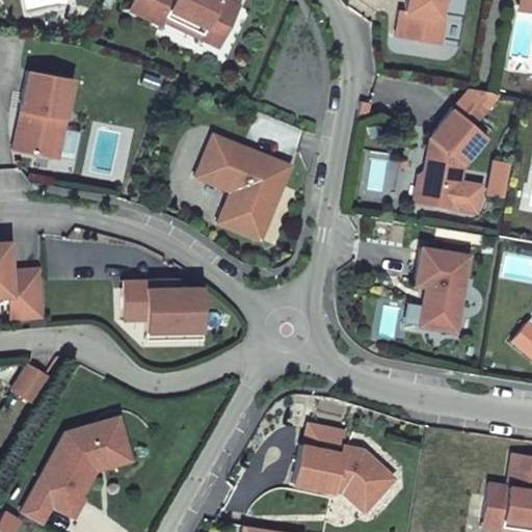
[(133,0),(129,10),(161,25),(171,0),(133,0)]
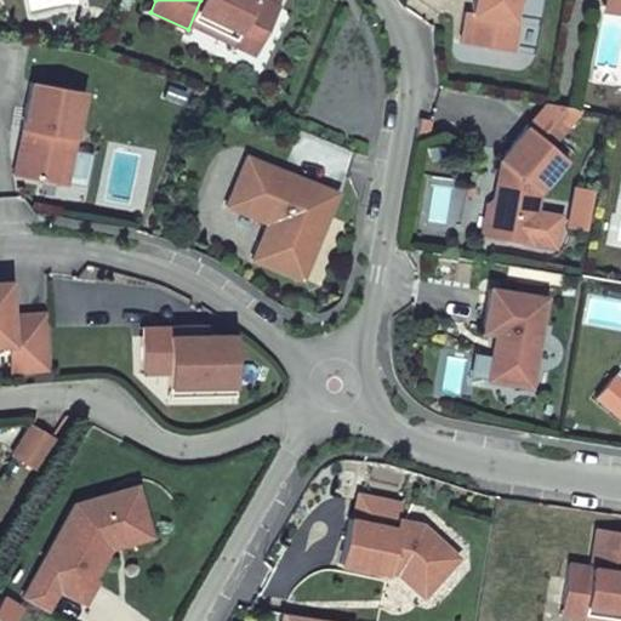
[(200,0),(188,29),(235,51),(258,0),(200,0)]
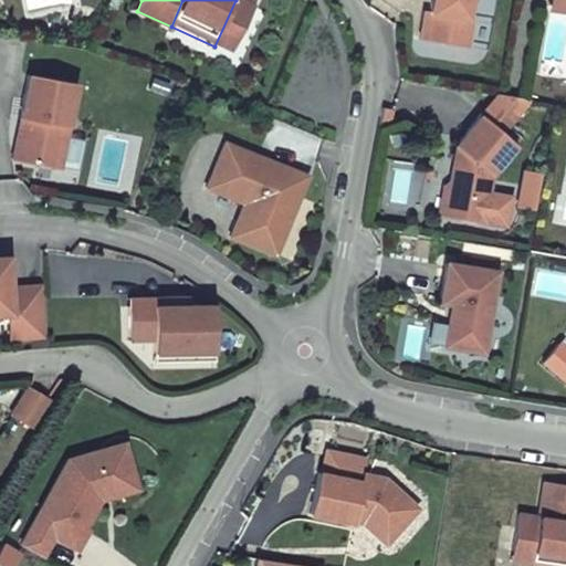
[(236,0),(215,46),(233,54),(254,8),(236,0)]
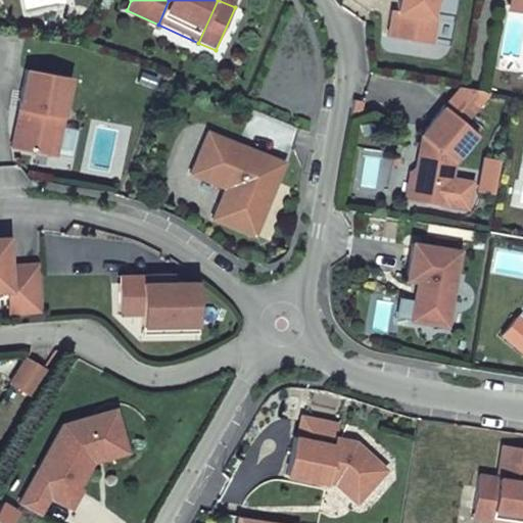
[(392,9),(388,37),(436,45),(440,18),(437,18),(439,0),(398,0),(397,9),(392,9)]
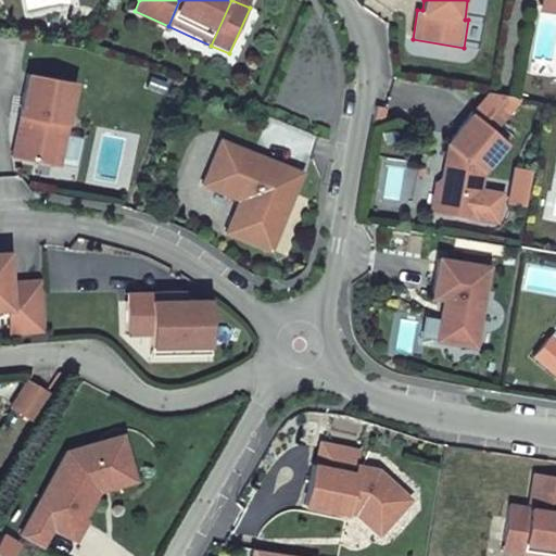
[(555,0),(541,0),(540,10),(555,11),(555,0)]
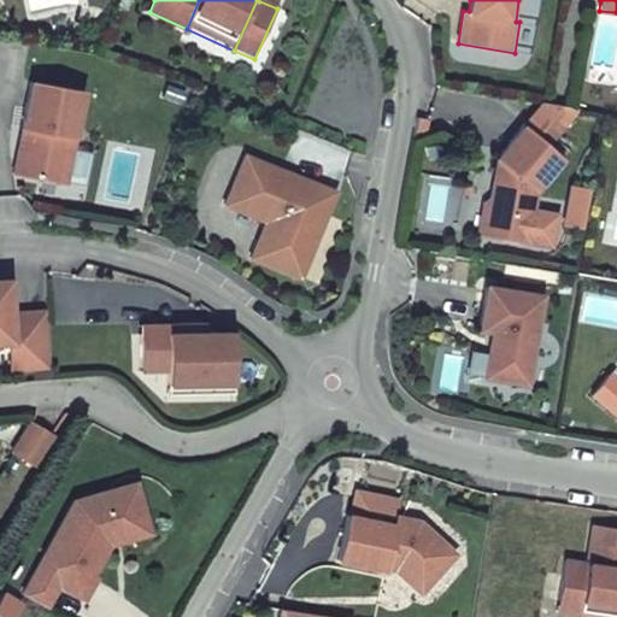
[(77,140),(87,92),(30,81),(22,129),(77,140)]
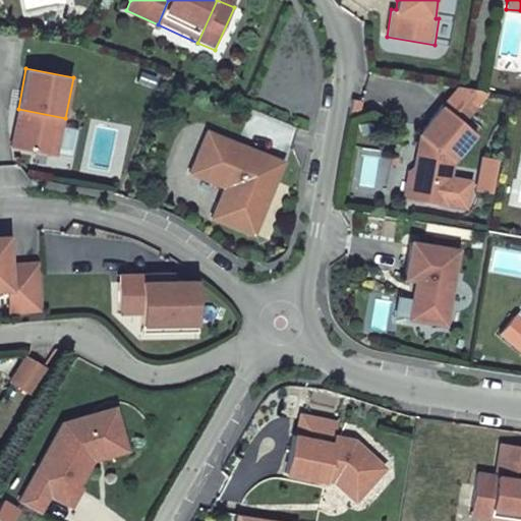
[(458,87),(444,106),(464,122),(490,92),(484,92),(458,87)]
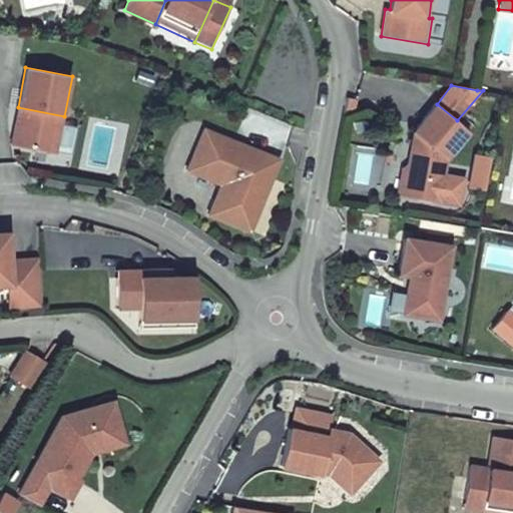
[(457,120),(437,104),(425,119),(414,132),(448,162),(473,132),(457,120)]
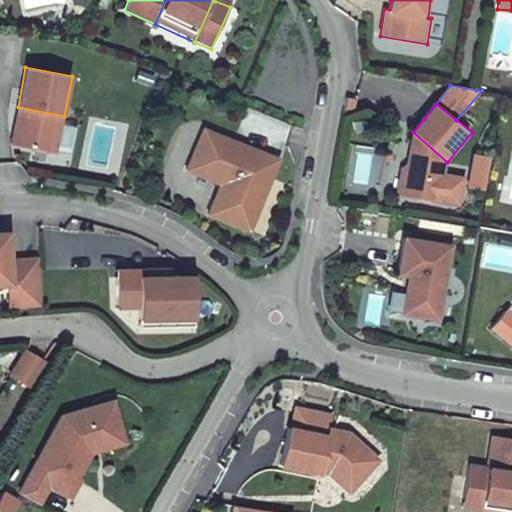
[(18,107),(11,145),(36,149),(57,153),(64,116),(18,107)]
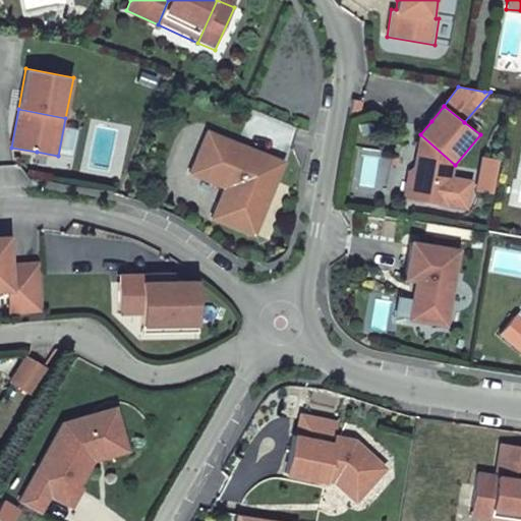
[(213,219),(255,236),(285,161),(250,148),(207,130),(190,173),(225,186),(213,219)]
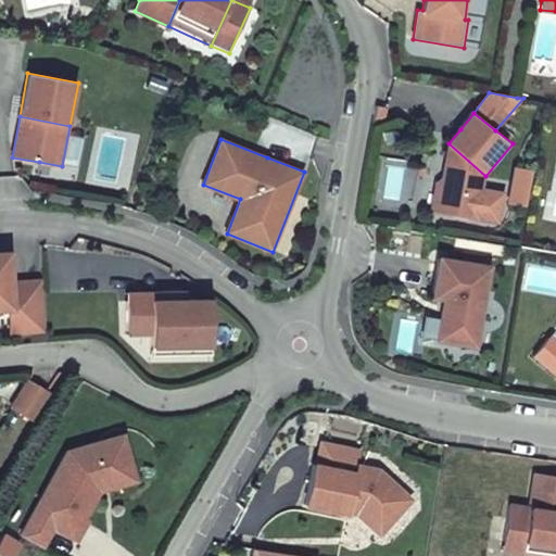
[(485,176),(449,143),(442,177),(434,181),(431,213),(502,224),(506,192),(484,188),(485,176)]
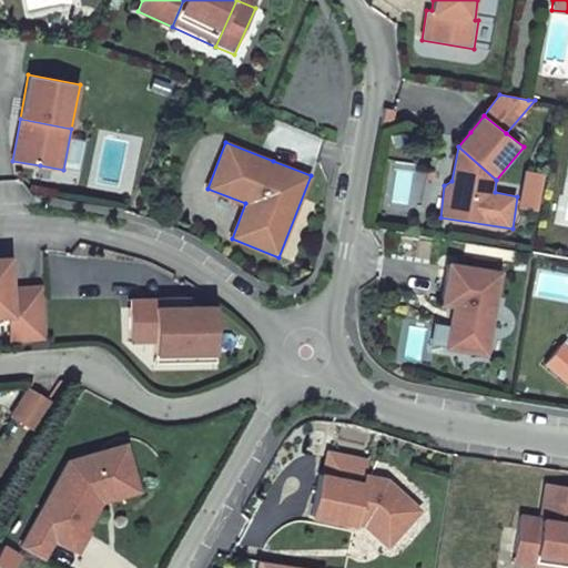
[(519,209),(537,212),(543,175),(526,172),(519,209)]
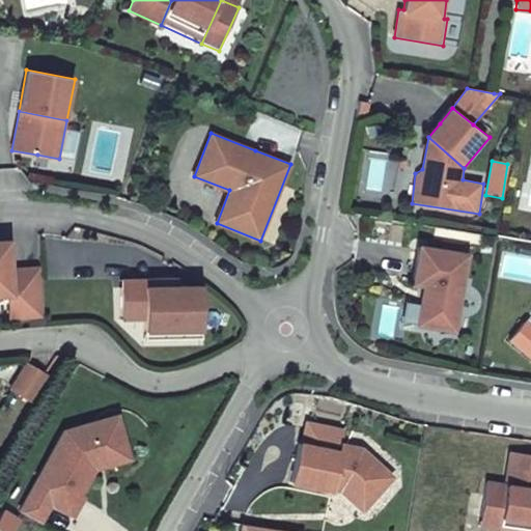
[(0,296),(9,296),(16,296),(14,269),(11,240),(0,240),(0,296)]
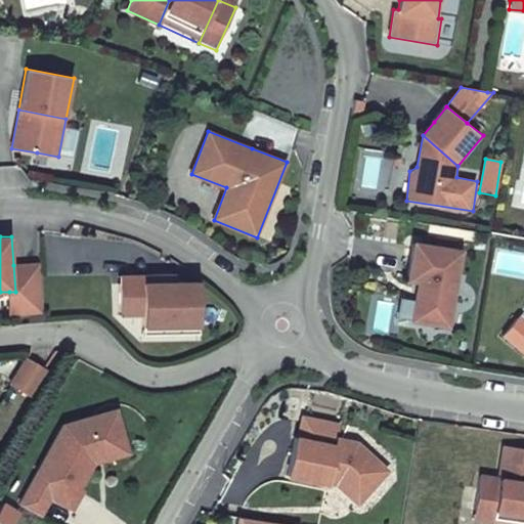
[(412,321),(452,328),(465,250),(416,243),(411,265),(409,281),(419,282),(412,321)]
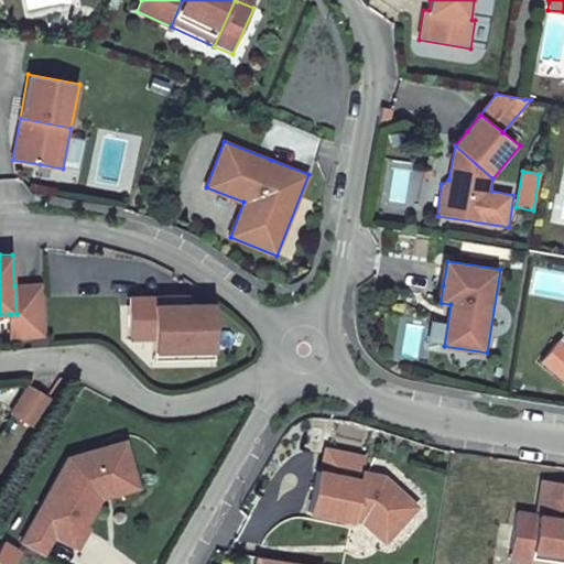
[(17,314),(10,314),(11,339),(45,337),(42,283),(14,285),(17,314)]
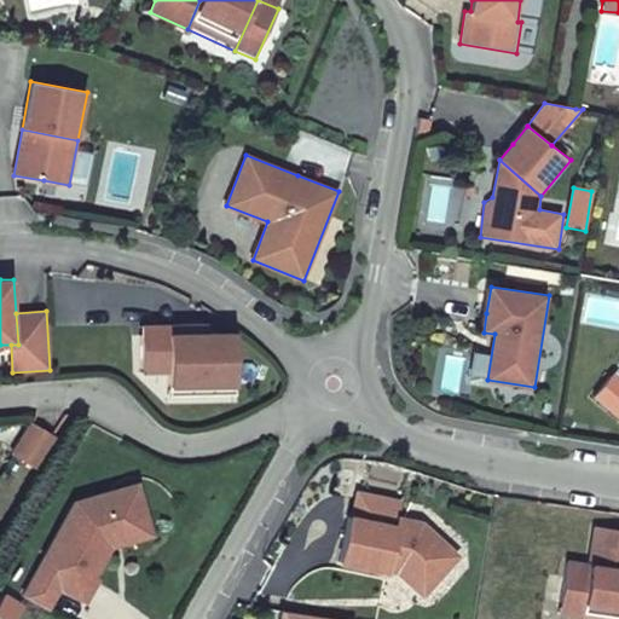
[(167,376),(167,333),(203,333),(203,324),(172,324),(139,324),(139,376),(167,376)]
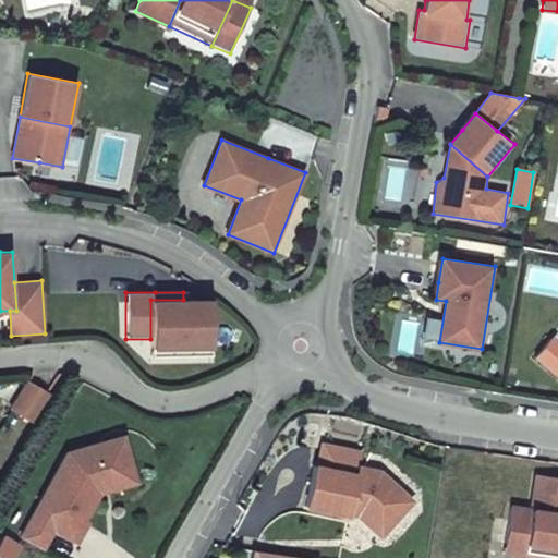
[(183,300),(150,300),(150,339),(150,356),(214,356),(214,300),(183,300)]
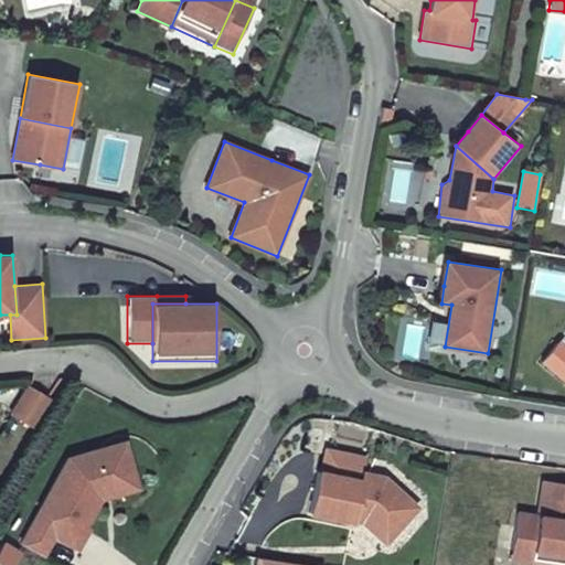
[(564,381),(564,347),(558,341),(542,361),(564,381)]
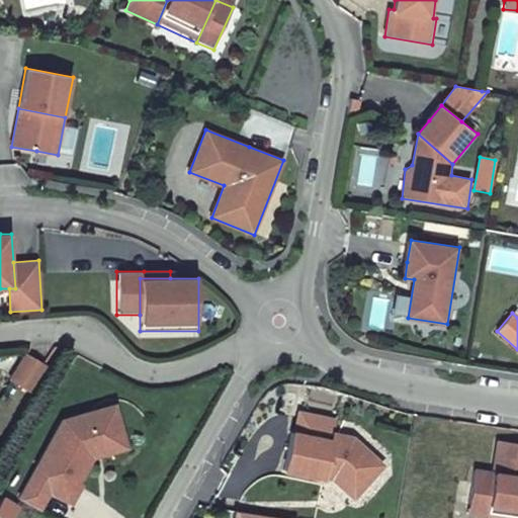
[(26,354),(10,381),(30,393),(47,365),(26,354)]
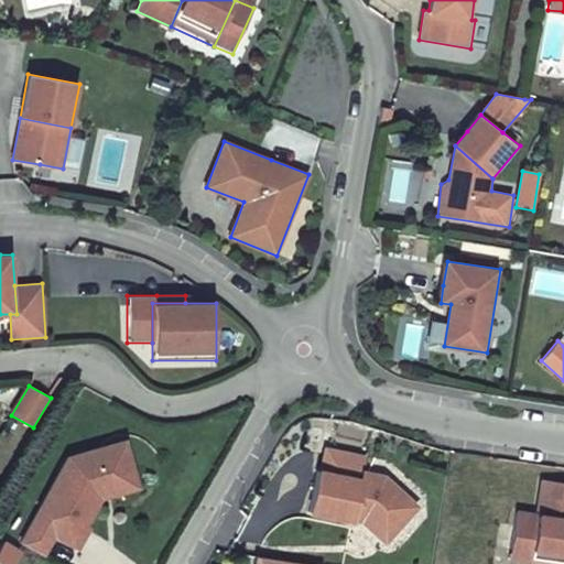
[(68,456),(20,542),(44,556),(55,539),(78,551),(84,541),(91,530),(88,528),(102,501),(141,488),(128,440),(68,456)]
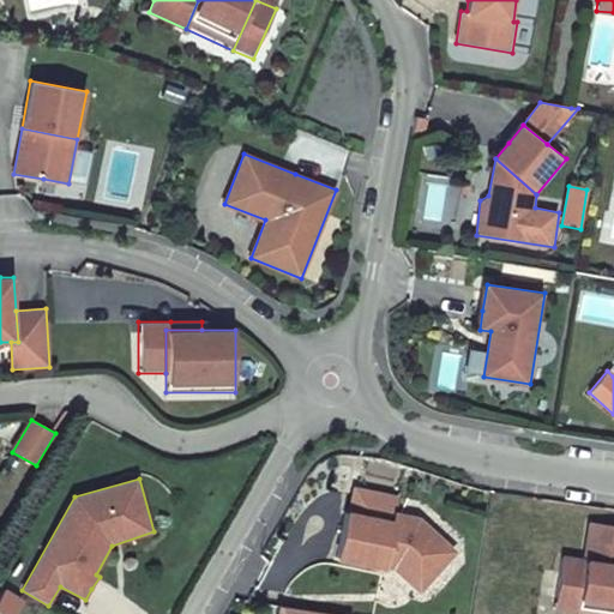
[(393,522),(396,512),(399,495),(355,486),(349,512),(393,522)]
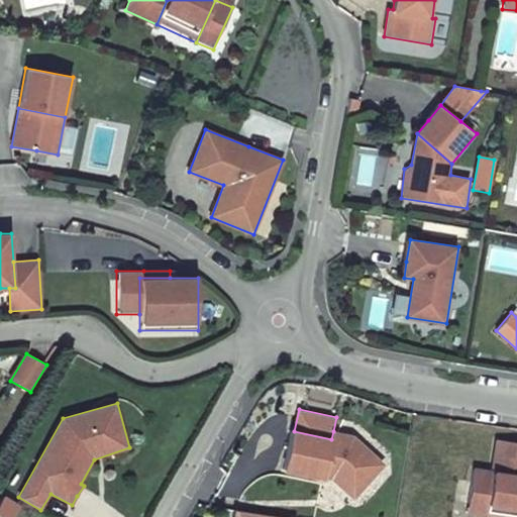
[(290,450),(286,470),(330,480),(353,500),(385,464),(352,435),(333,431),(331,439),(294,431),(290,450)]
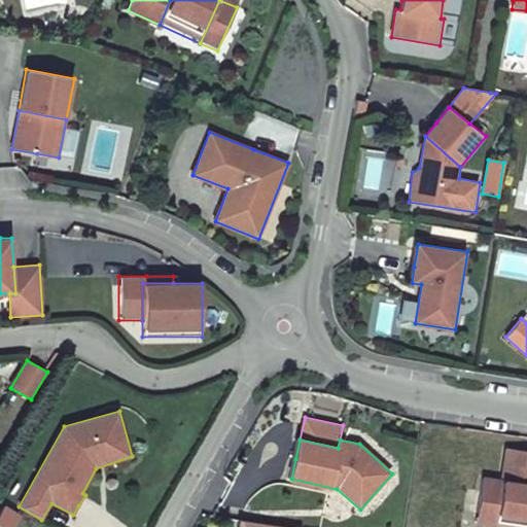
[(526,483),(526,450),(504,448),(500,480),(526,483)]
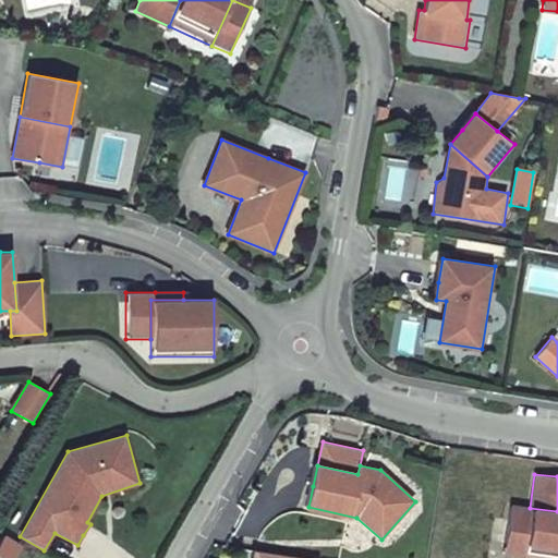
[(557,557),(557,555),(524,550),(530,508),(509,505),(502,556),(517,557),(557,557)]
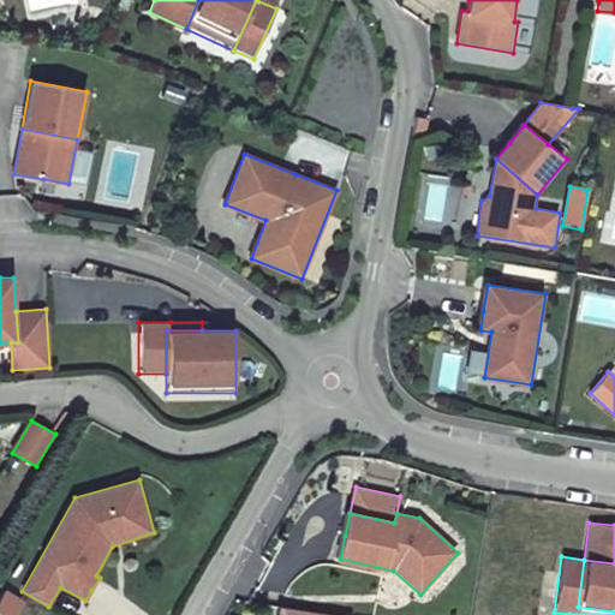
[(614,563),(584,560),(578,607),(614,611),(614,563)]
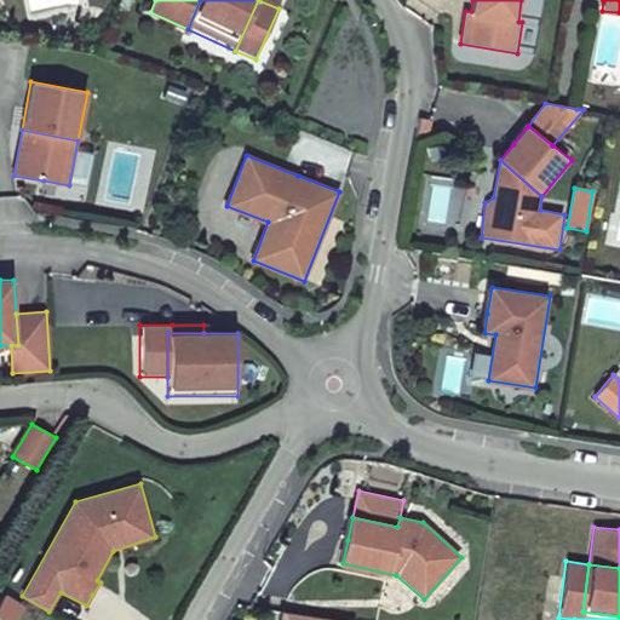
[(3,592),(0,597),(0,619),(1,619),(17,619),(26,606),(3,592)]
